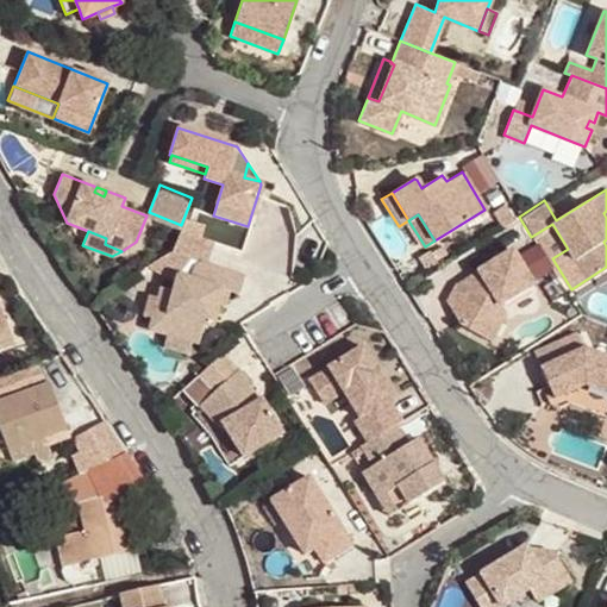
[(205,242),(177,232),(170,250),(167,252),(191,262),(199,256),(205,242)]
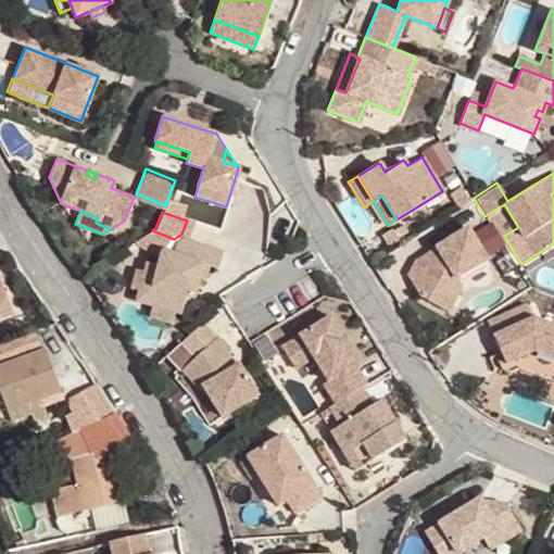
[(455,277),(487,259),(467,227),(436,247),(438,251),(431,255),(429,251),(416,259),(407,275),(420,297),(447,312),(461,286),(455,277)]
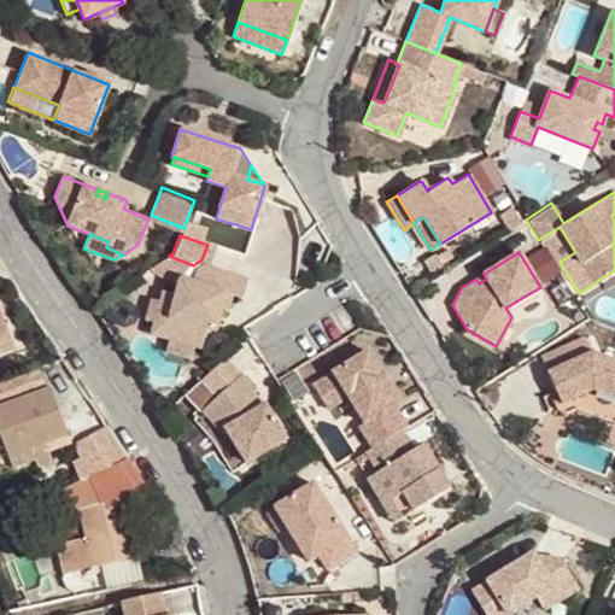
[(246,279),(203,264),(194,270),(192,281),(180,277),(176,293),(162,290),(159,299),(153,322),(151,333),(168,338),(193,345),(200,346),(205,327),(215,331),(222,302),(226,292),(232,293),(241,297),(246,279)]
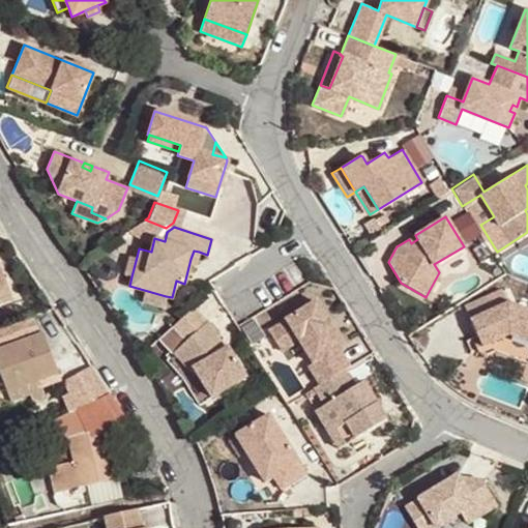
[(124,274),(132,276),(137,257),(129,256),(124,274)]
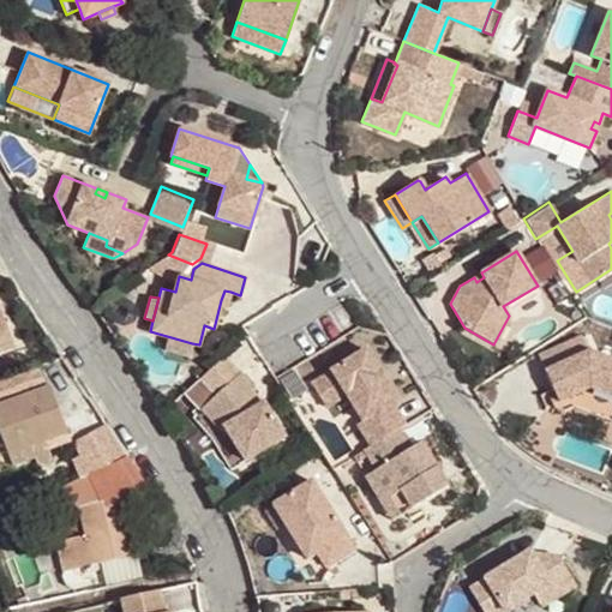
[(0,351),(15,346),(0,311),(0,351)]
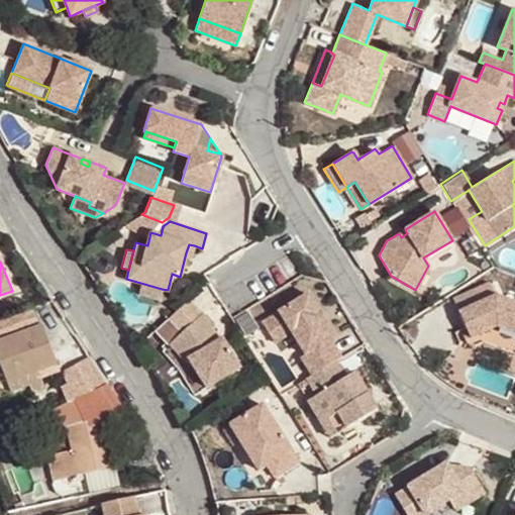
[(159,299),(162,289),(140,283),(137,294),(159,299)]
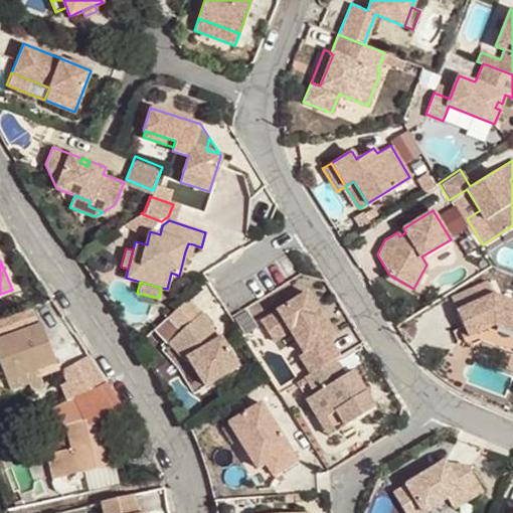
[(457,310),(477,301),(471,287),(451,297),(457,310)]
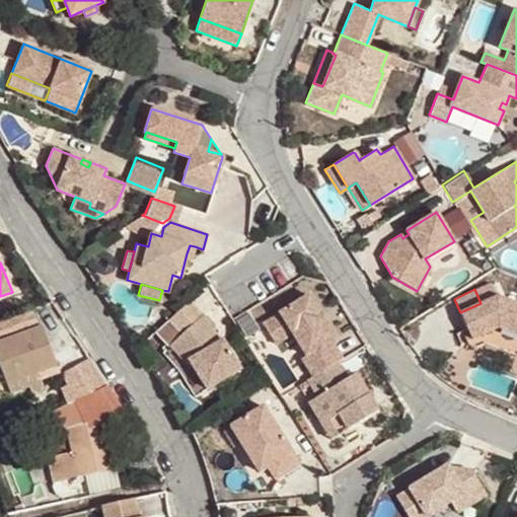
[(329,340),(334,338),(325,323),(320,326),(315,317),(319,314),(307,295),(262,322),(274,343),(292,331),(296,329),(309,352),(306,354),(301,357),(312,375),(336,361),(341,358),(329,340)]
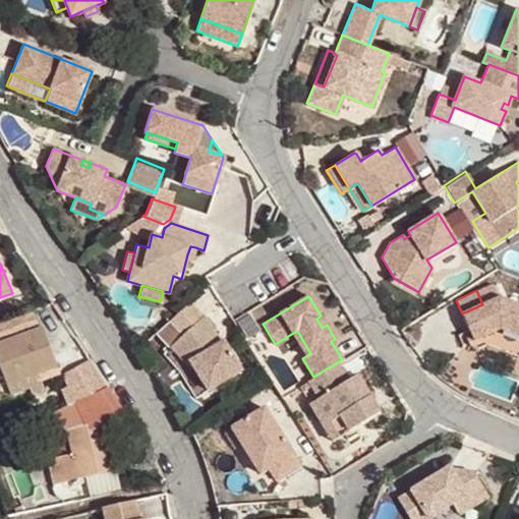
[(518,357),(518,304),(499,297),(482,304),(462,313),(474,341),(484,345),(518,357)]
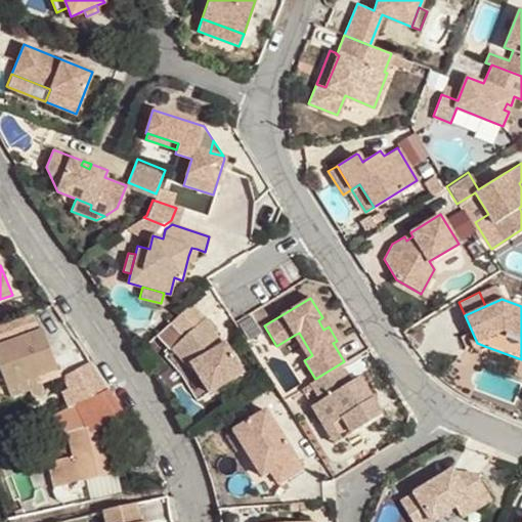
[(214,332),(216,330),(205,316),(202,319),(188,304),(168,322),(182,337),(170,348),(185,364),(187,365),(191,365),(208,392),(242,372),(224,343),(218,346),(209,336),(214,332)]
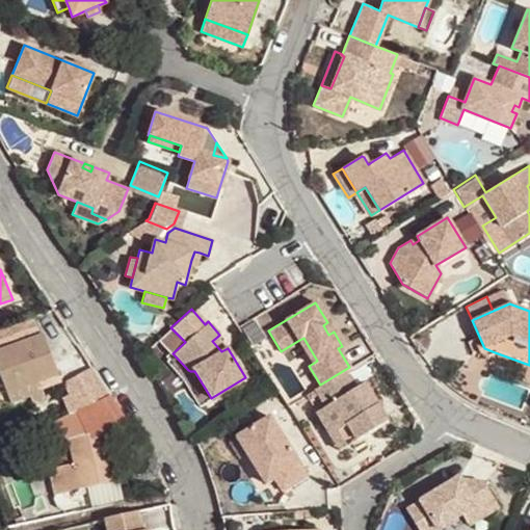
[(37,334),(31,316),(0,326),(0,405),(26,396),(28,400),(30,402),(33,403),(36,403),(40,400),(41,396),(35,380),(55,373),(41,333),(37,334)]
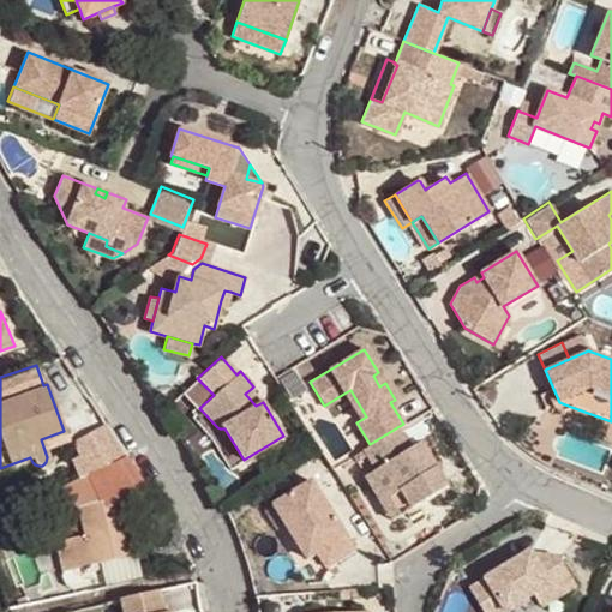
[(379,387),(385,383),(378,372),(373,376),(379,387)]
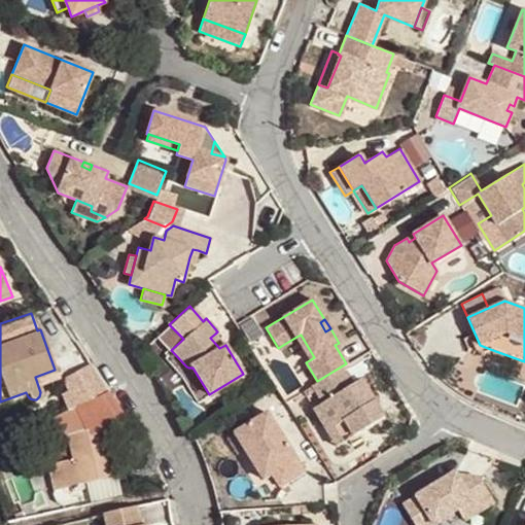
[(219,348),(225,345),(215,334),(210,338),(219,348)]
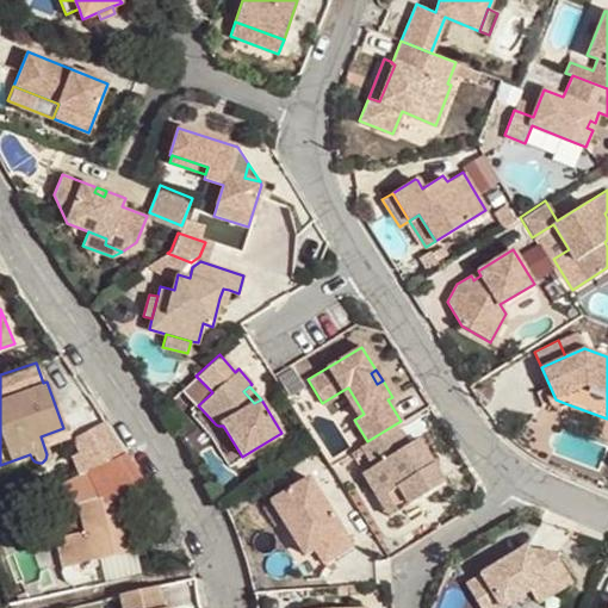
[(360,416),(364,414),(348,388),(343,390),(360,416)]
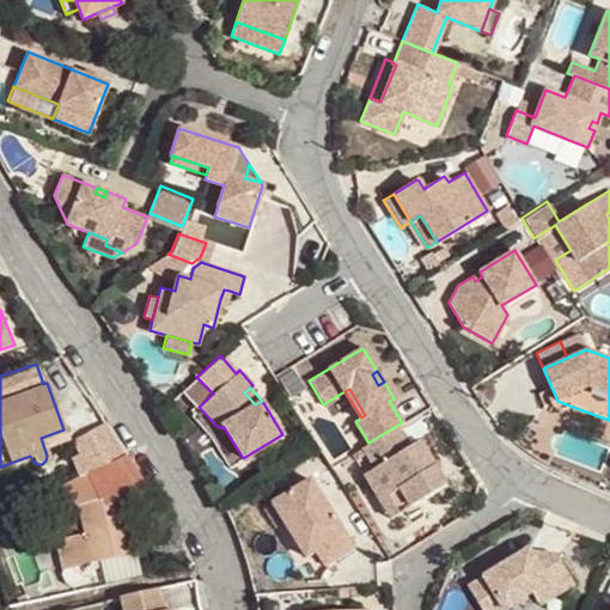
[(432,474),(434,465),(419,440),(409,446),(396,426),(368,443),(361,446),(366,453),(374,468),(368,471),(384,498),(398,488),(409,506),(440,487),(432,474)]
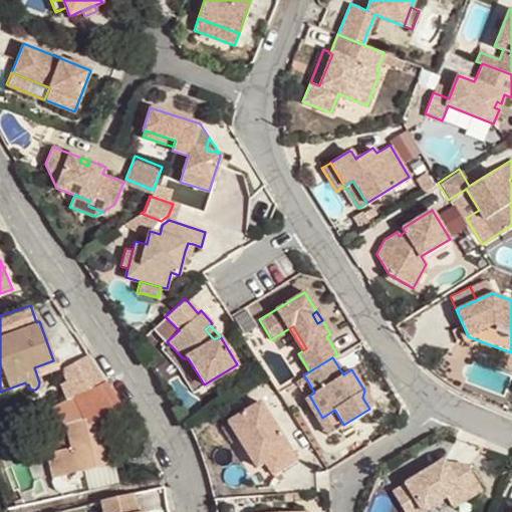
[(297,387),(307,380),(303,374),(294,380),(297,387)]
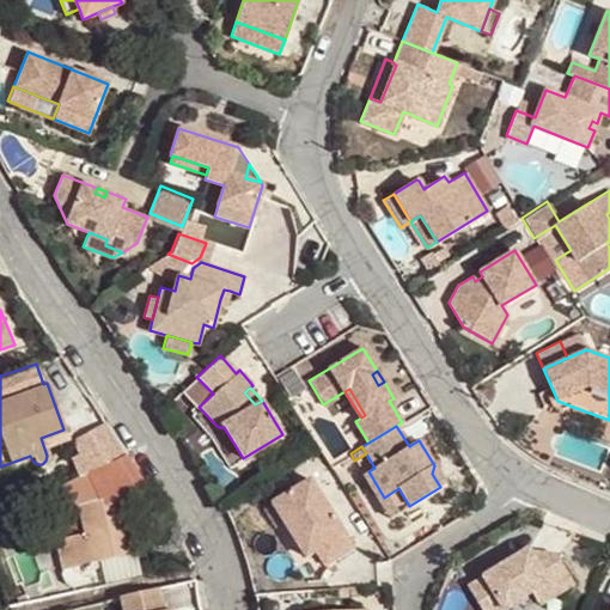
[(440,487),(446,483),(434,465),(432,474),(440,487)]
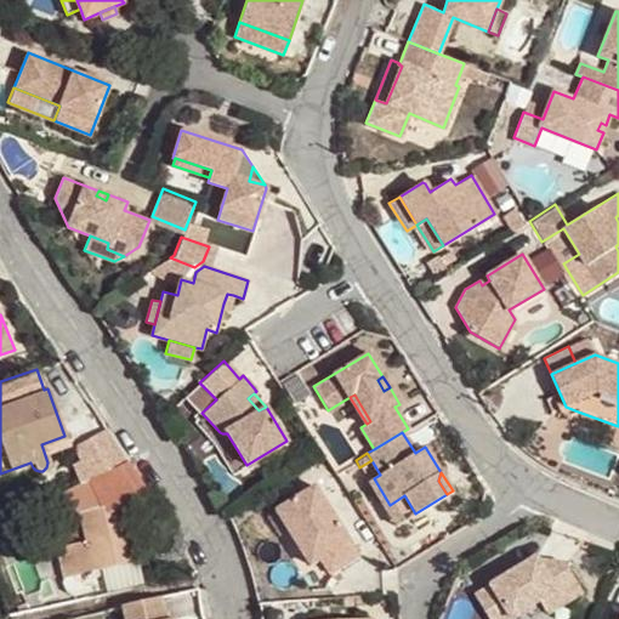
[(396,526),(415,514),(404,495),(390,505),(374,478),(368,481),(396,526)]
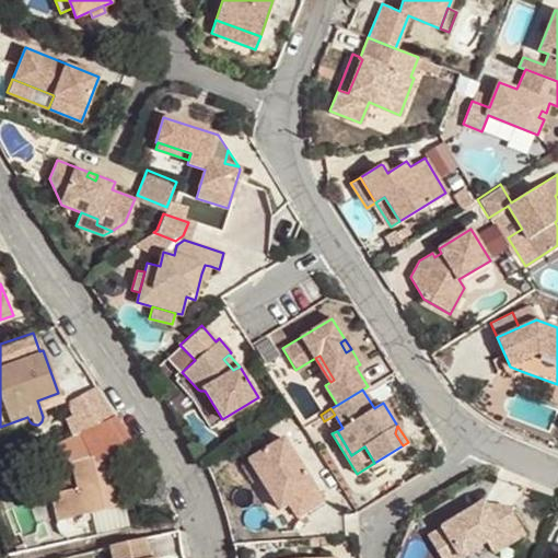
[(297,515),(322,499),(297,460),(292,463),(290,457),(294,454),(283,437),(248,458),(279,508),(288,502),(297,515)]
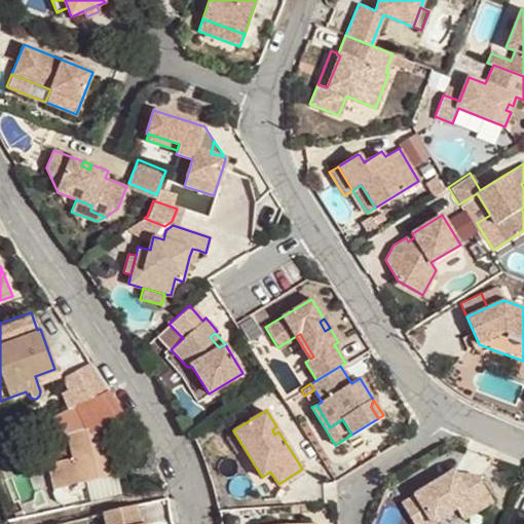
[(72,456),(46,462),(53,488),(118,473),(106,423),(66,434),(72,456)]
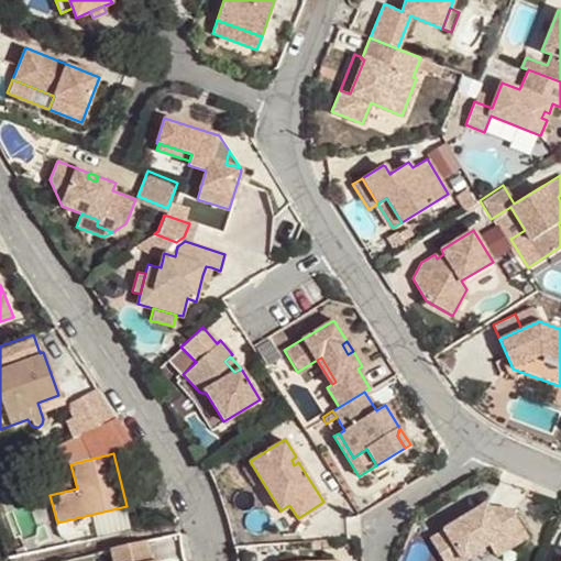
[(510,508),(495,518),(485,503),(429,538),(442,560),(459,560),(488,543),(504,534),(512,546),(527,536),(510,508)]
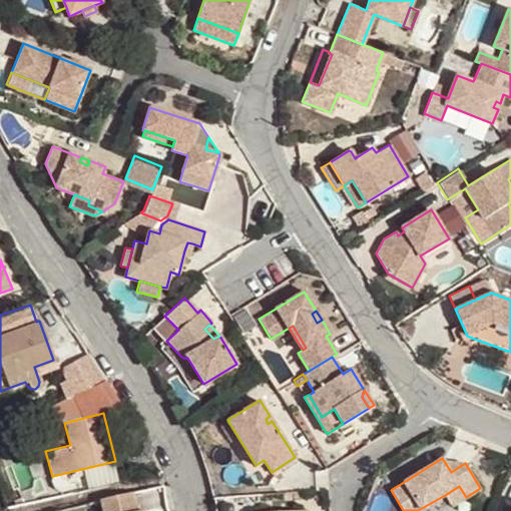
[(451,472),(465,463),(442,458),(451,472)]
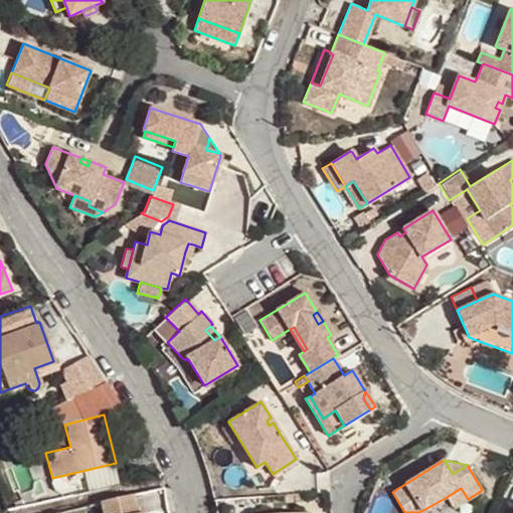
[(453,508),(468,499),(461,488),(447,497),(453,508)]
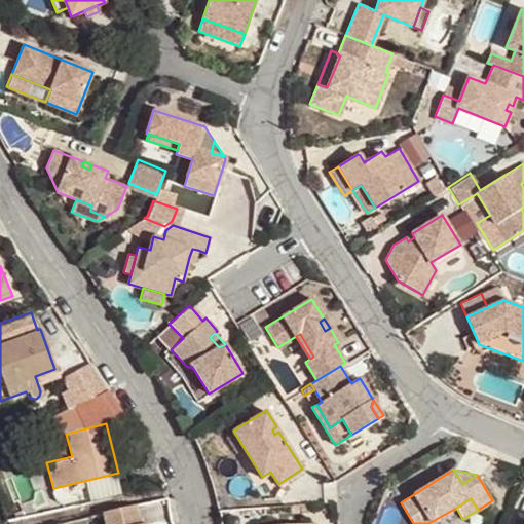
[(136,502),(103,511),(106,523),(146,523),(146,521),(140,523),(136,502)]
